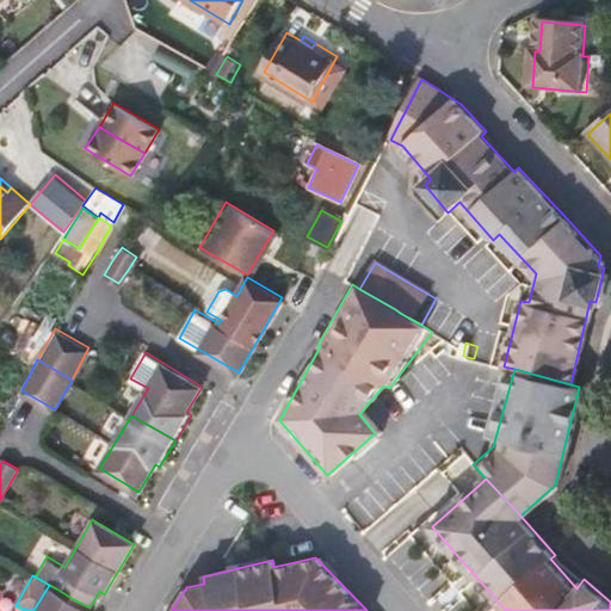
[(92,610),(93,610),(90,608),(73,599),(69,597),(56,588),(49,585),(34,610),(92,610)]
